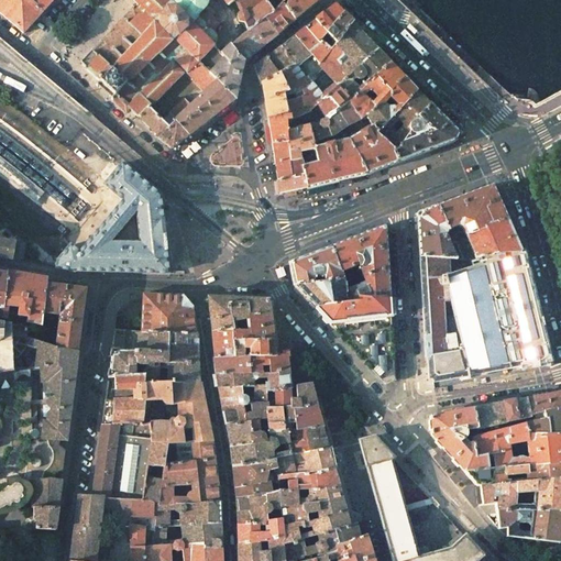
[(0,0),(0,8),(25,31),(44,10),(33,0),(0,0)]
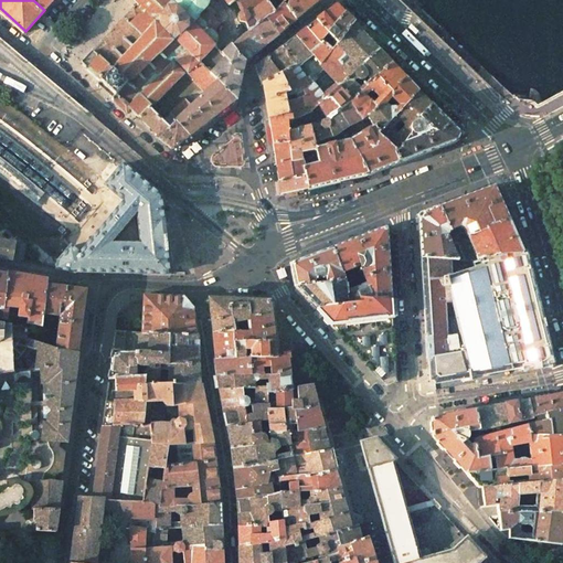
[(33,0),(44,10),(53,0),(33,0)]
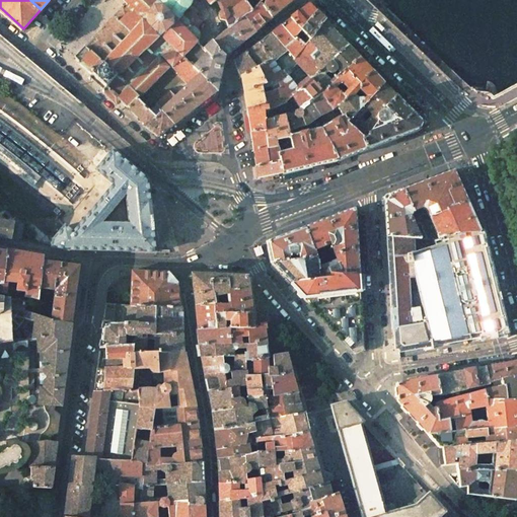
[(76,54),(76,56),(77,56),(81,59),(80,61),(93,73),(90,76),(92,77),(104,87),(103,88),(118,101),(121,97),(129,105),(139,97),(155,81),(166,69),(172,63),(173,65),(199,40),(202,35),(201,30),(198,27),(203,19),(194,10),(186,15),(183,12),(191,6),(193,2),(194,0),(127,0),(128,1),(126,3),(125,3),(125,5),(117,14),(116,14),(116,15),(106,25),(104,25),(104,27),(96,35),(100,40),(91,49),(87,45),(78,54),(76,54)]
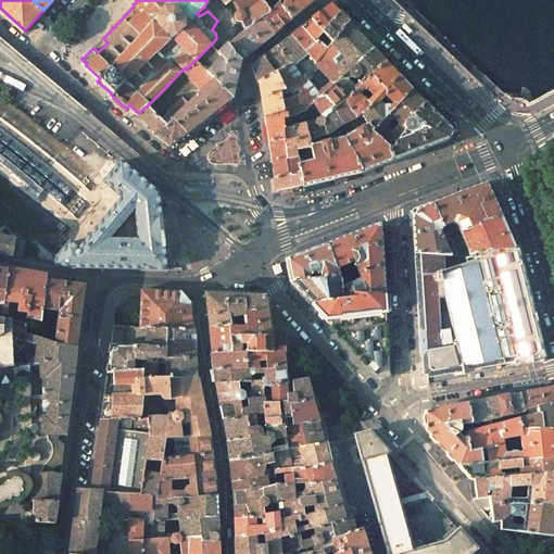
[(266,1),(265,0),(236,0),(239,10),(236,13),(238,19),(243,20),(247,28),(247,29),(263,15),(272,9),(266,1)]
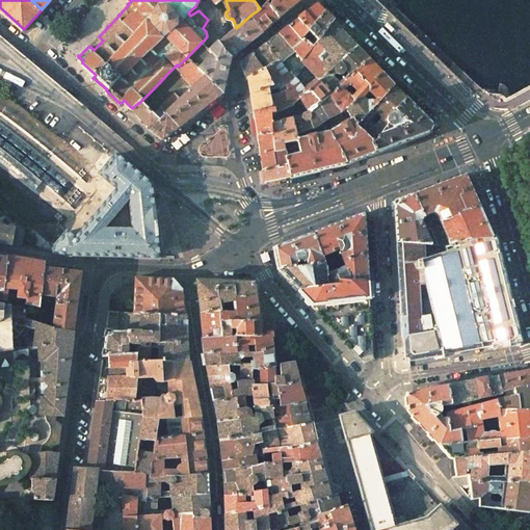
[(264,30),(281,17),(273,7),(268,0),(260,8),(252,15),(264,31),(264,30)]
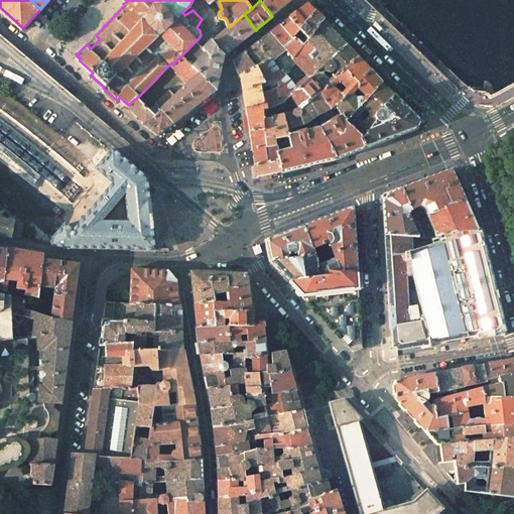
[(269,0),(271,2),(265,7),(272,16),(291,0),(269,0)]
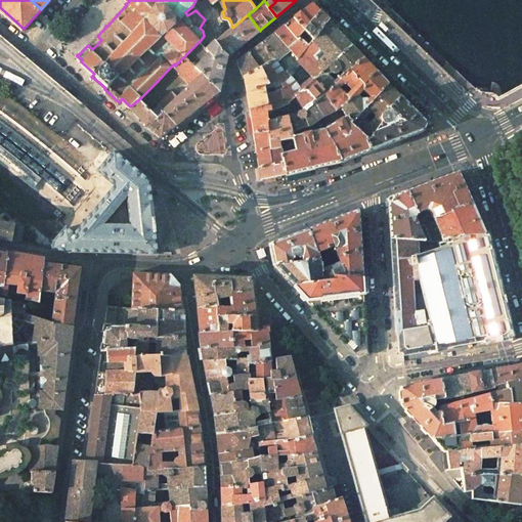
[(301,33),(309,26),(320,11),(313,3),(287,24),(297,37),(301,33)]
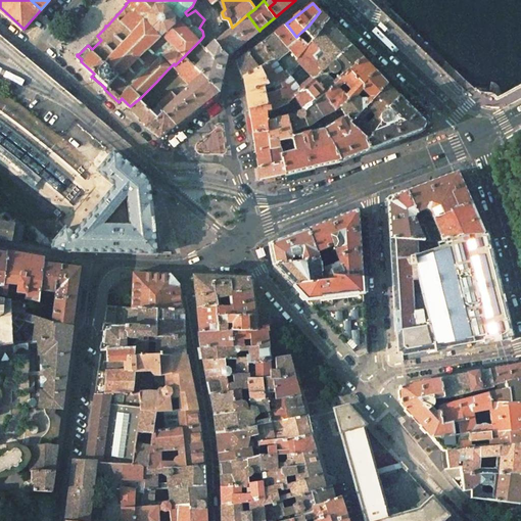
[(309,26),(300,33),(311,41),(328,19),(321,12),(321,11),(320,11),(309,26)]
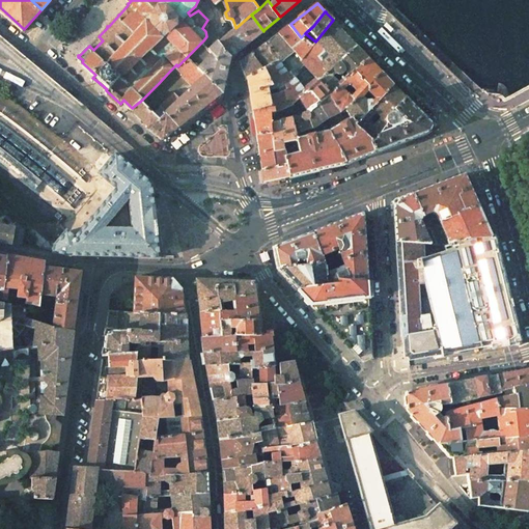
[(231,56),(263,31),(251,15),(235,28),(235,27),(230,31),(219,42),(231,56)]
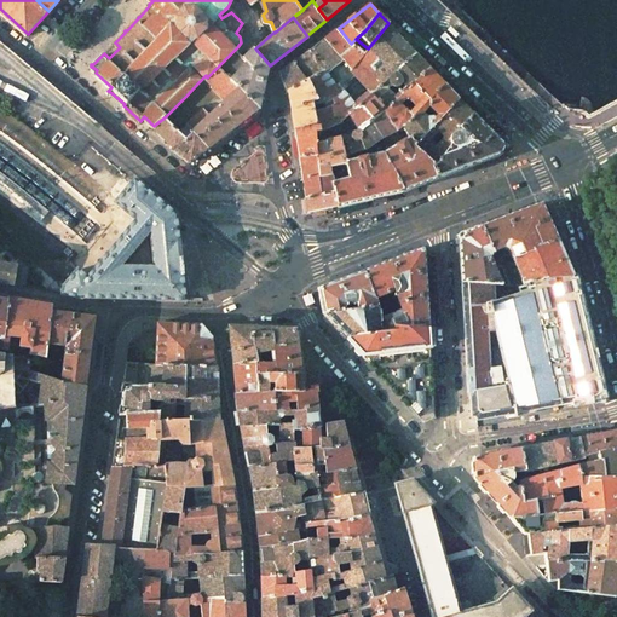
[(344,121),(351,114),(359,107),(370,97),(416,53),(388,23),(368,48),(356,39),(351,44),(341,55),(327,36),(311,50),(324,67),(307,78),(319,99),(323,97),(333,94),(338,104),(328,108),(322,109),(318,110),(317,111),(321,127),(321,131),(344,121)]
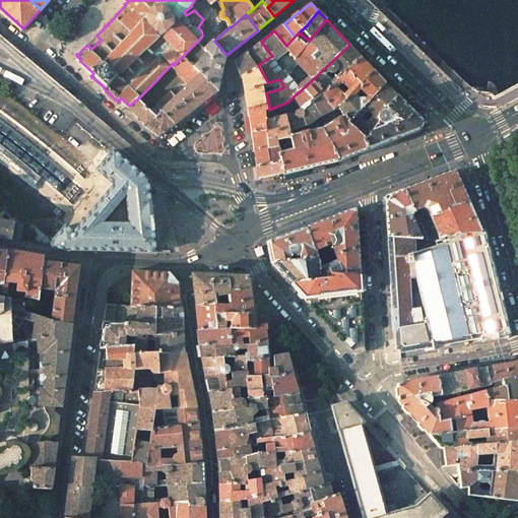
[(295,37),(284,23),(274,30),(286,46),(295,37)]
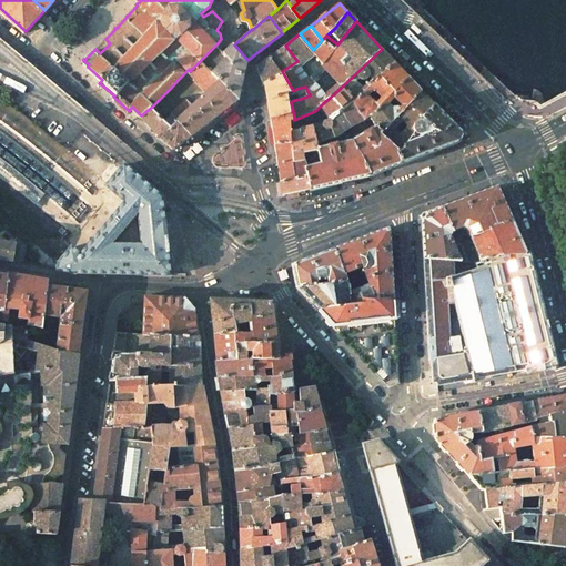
[(218,43),(190,71),(210,92),(222,82),(213,72),(230,58),(225,52),(218,43)]
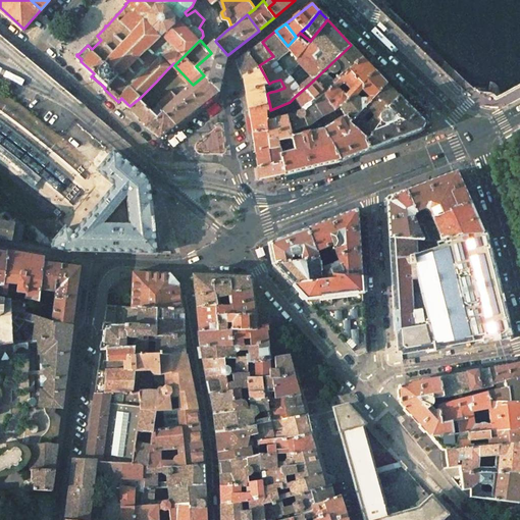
[(211,53),(196,66),(204,75),(219,91),(227,55),(215,41),(207,48),(211,53)]
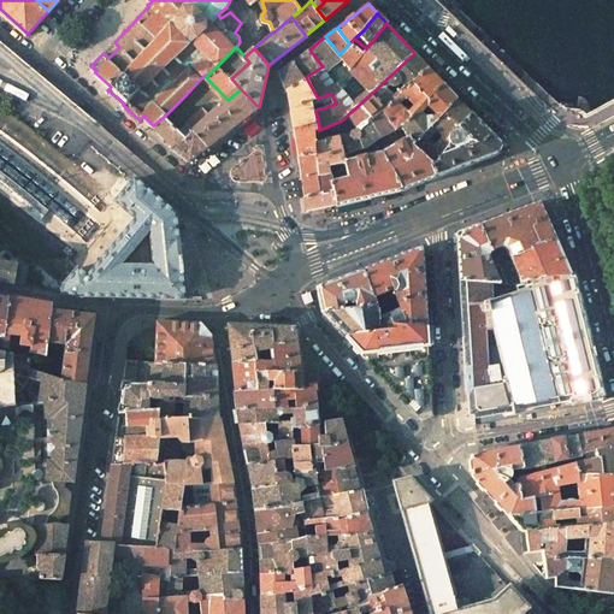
[(295,60),(305,78),(306,77),(323,66),(310,49),(295,60)]
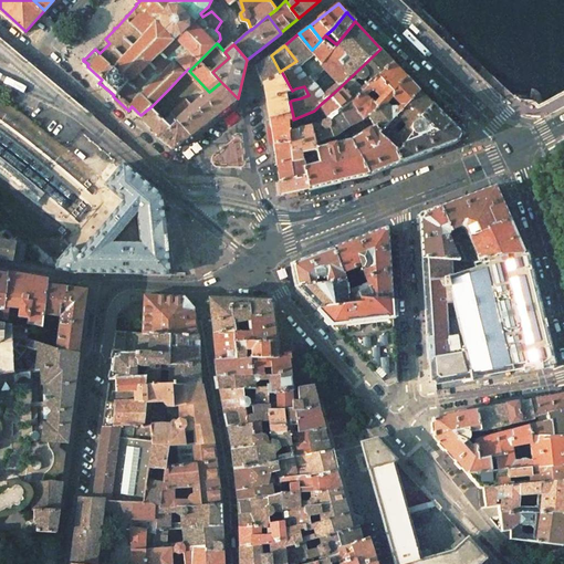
[(338,89),(353,100),(394,62),(380,49),(338,89)]
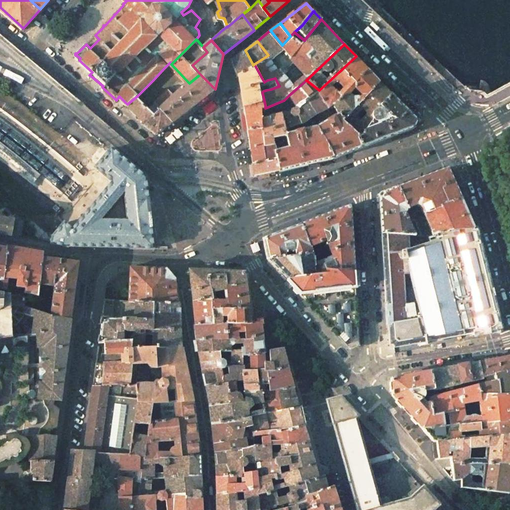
[(240,74),(253,65),(245,50),(233,59),(239,75),(240,74)]
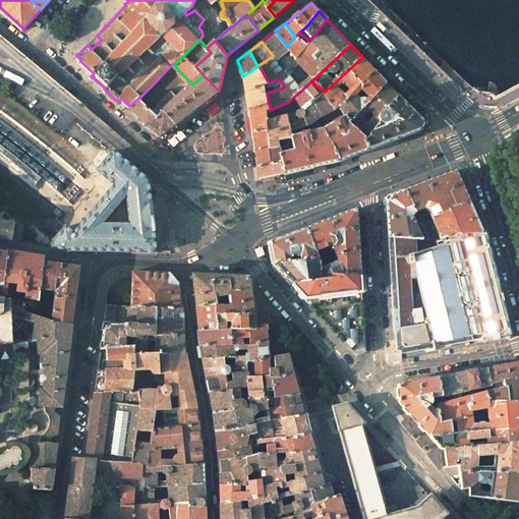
[(354,92),(362,82),(375,70),(362,57),(325,92),(341,105),(349,98),(354,92)]
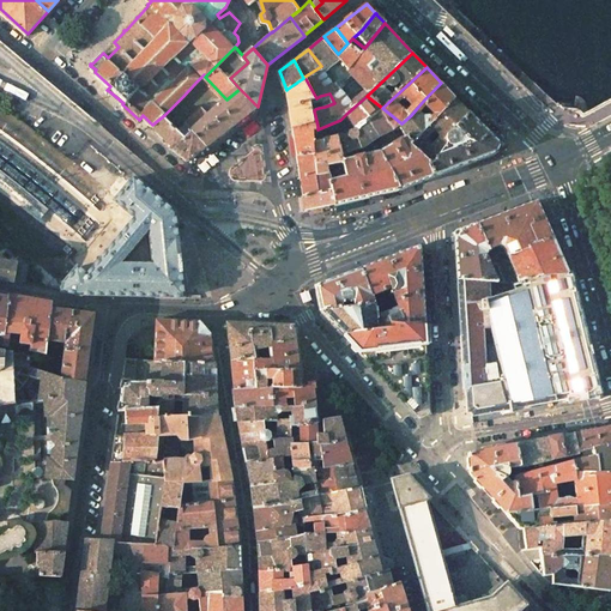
[(288,90),(294,128),(318,126),(314,110),(315,109),(313,104),(312,100),(316,98),(304,77),(303,78),(288,89),(288,90)]
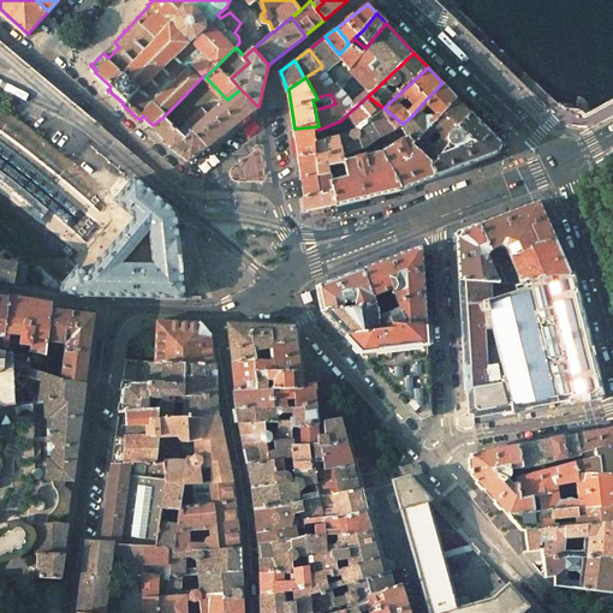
[(197,82),(184,96),(196,108),(206,97),(207,91),(197,82)]
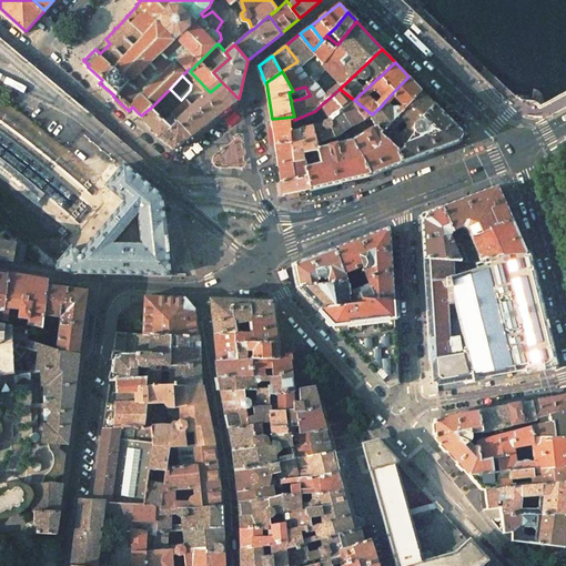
[(421,90),(408,77),(395,90),(386,100),(381,107),(372,114),(377,124),(383,132),(421,90)]
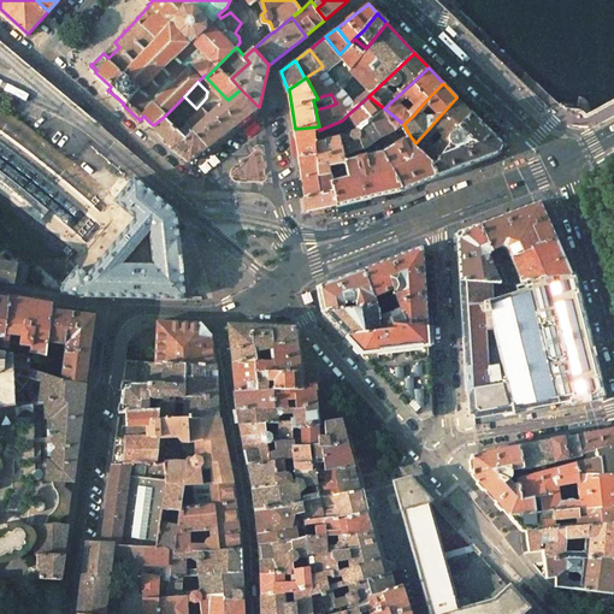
[(208,146),(259,107),(241,89),(228,100),(212,113),(196,130),(195,131),(208,146)]
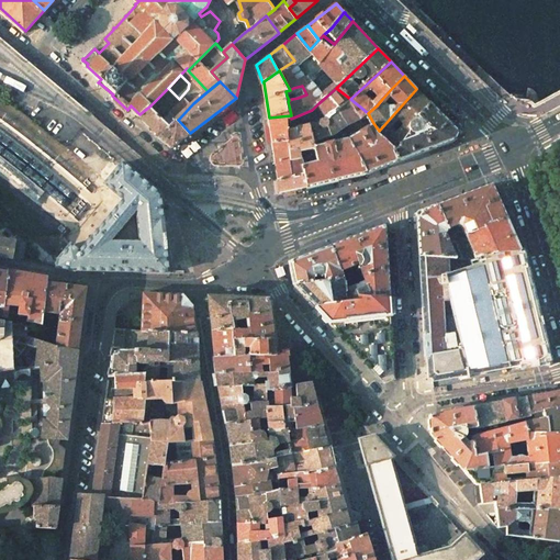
[(290,90),(286,91),(287,96),(290,94),(292,99),(298,98),(293,88),(290,90)]
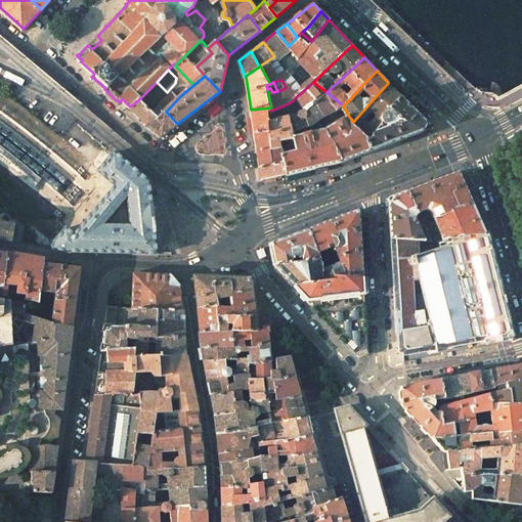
[(310,109),(327,92),(313,82),(304,90),(297,96),(305,109),(309,114),(310,109)]
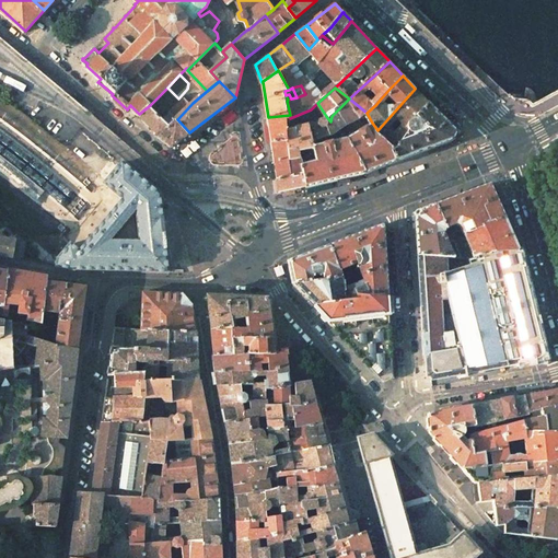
[(410,121),(429,102),(428,101),(415,89),(378,130),(393,149),(409,131),(408,130),(410,121)]
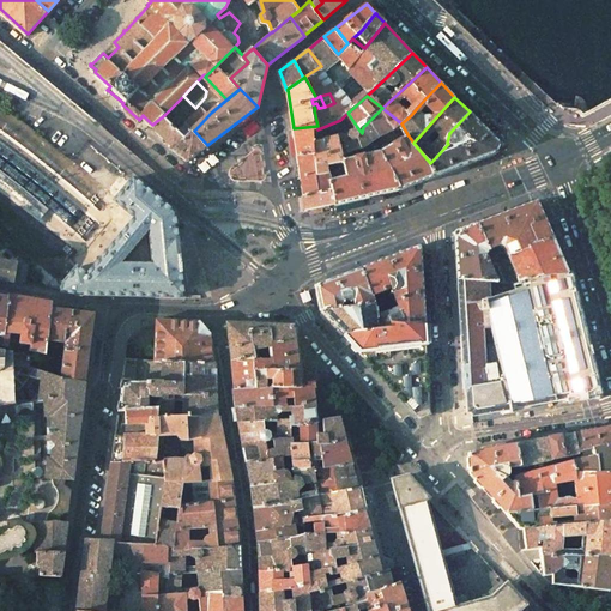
[(204,106),(187,121),(195,129),(211,113),(204,106)]
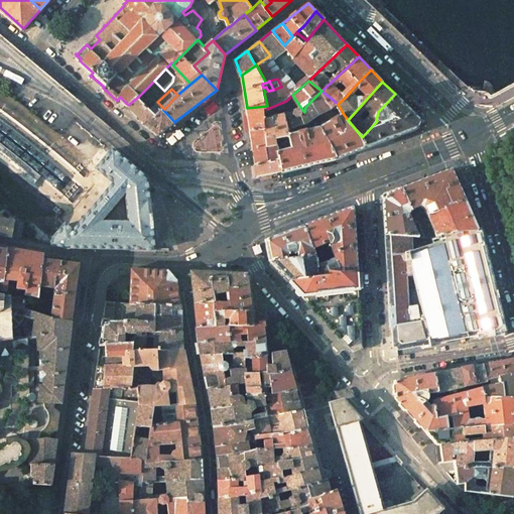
[(305,107),(304,112),(310,119),(319,114),(338,104),(322,91),(305,107)]
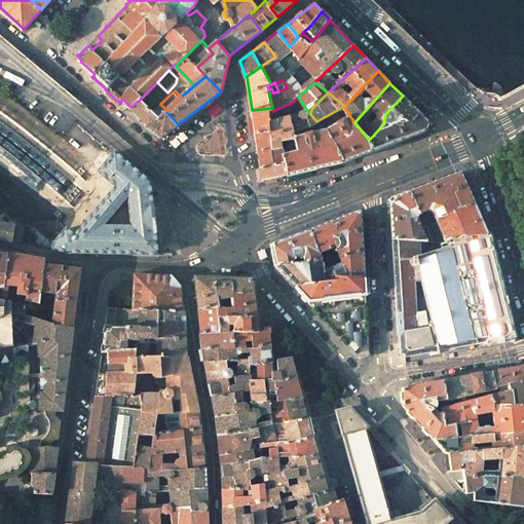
[(424,132),(426,131),(429,122),(405,98),(403,96),(385,114),(383,122),(384,123),(369,140),(373,150),(424,132)]
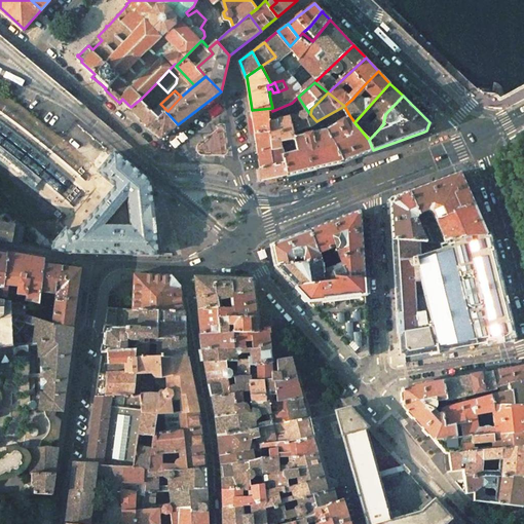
[(131,107),(151,125),(159,118),(153,111),(141,99),(131,107)]
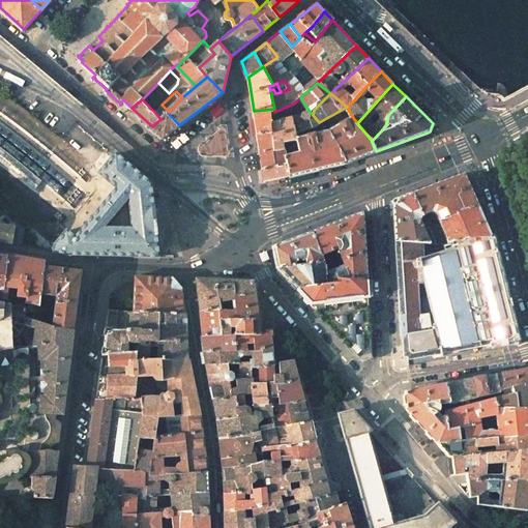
[(162,105),(154,112),(160,119),(168,113),(169,112),(162,105)]
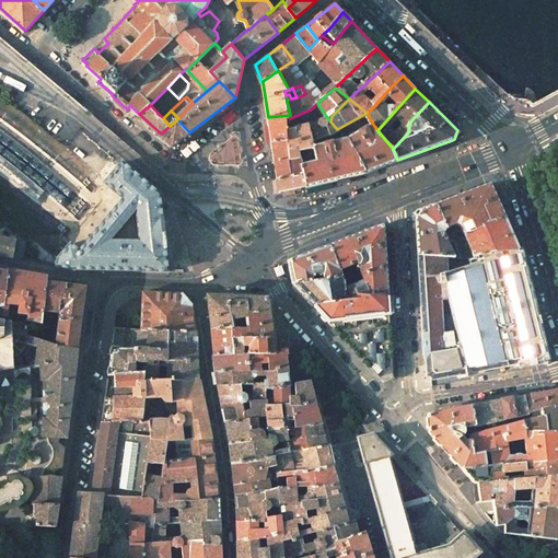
[(268,117),(271,141),(288,139),(288,129),(287,119),(290,118),(290,115),(268,117)]
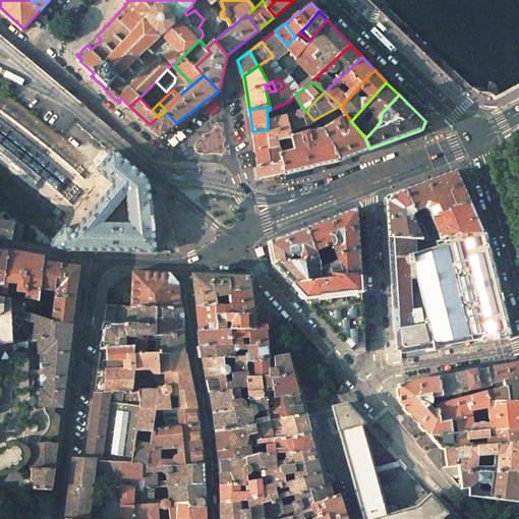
[(291,129),(308,124),(313,120),(307,113),(303,108),(298,110),(297,109),(286,112),(288,115),(291,129)]
